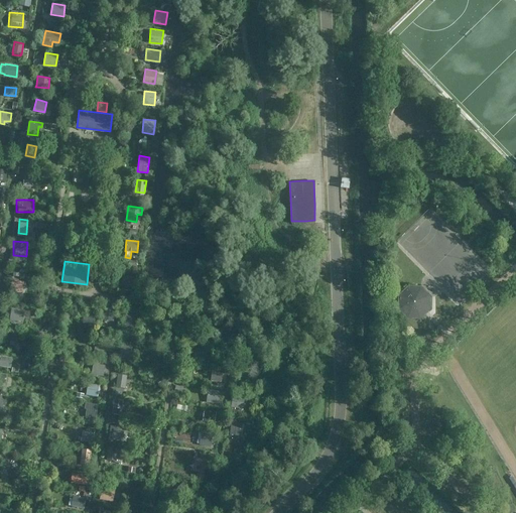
[(132,273),(122,277),(126,288),(136,285),(132,273)]
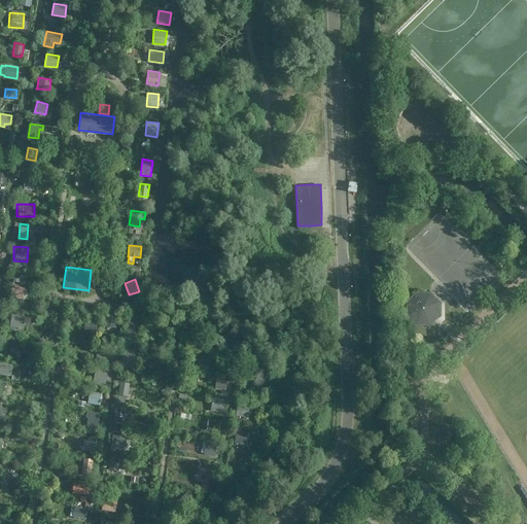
[(23,285),(8,284),(8,297),(22,298),(23,285)]
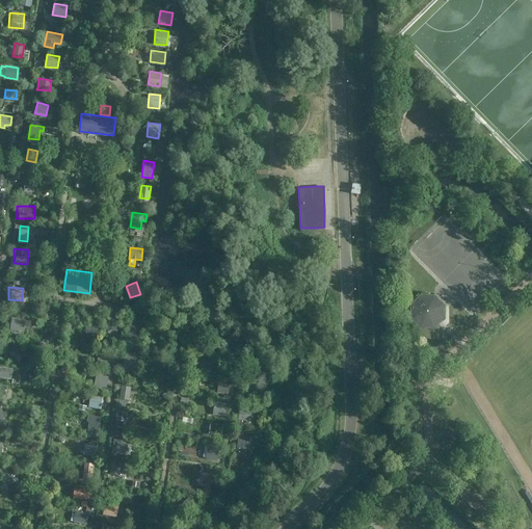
[(444,317),(444,303),(433,294),(420,294),(410,303),(410,317),(420,326),(433,326),(444,317)]
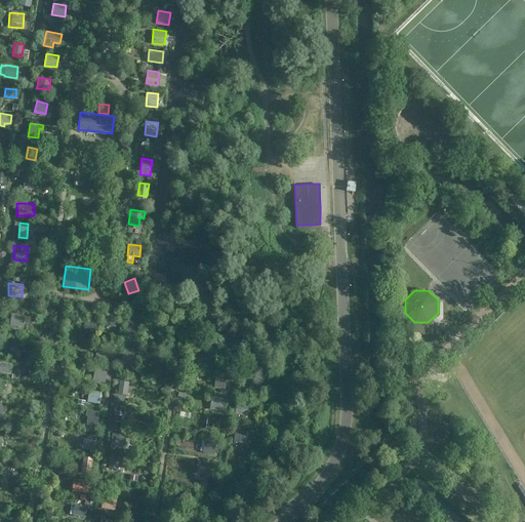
[(18,310),(6,310),(6,323),(18,323),(18,310)]
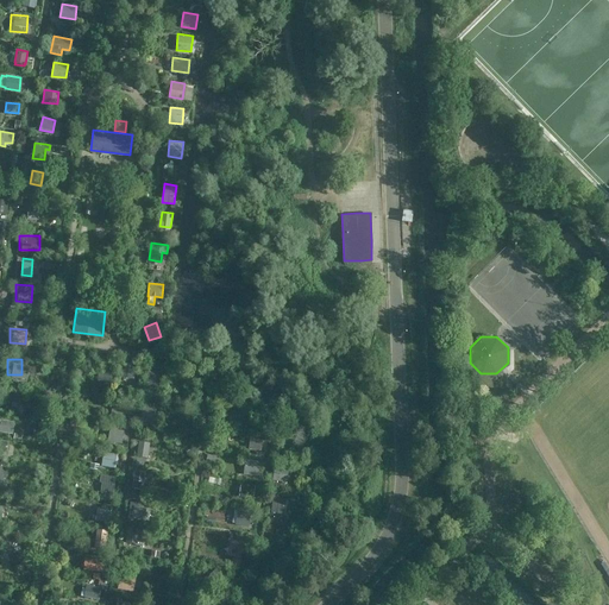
[(92,365),(90,380),(108,382),(108,366),(92,365)]
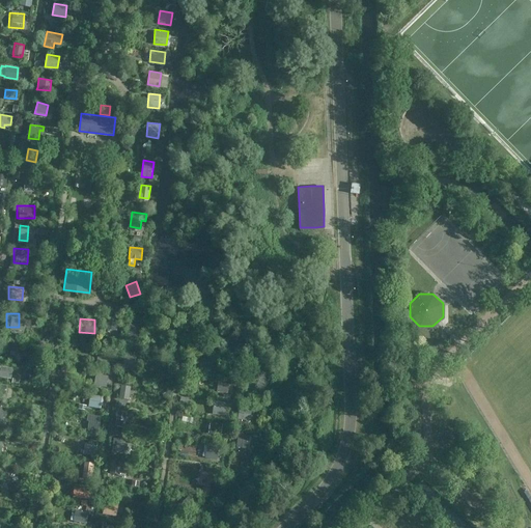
[(141,336),(141,320),(129,321),(129,337),(141,336)]
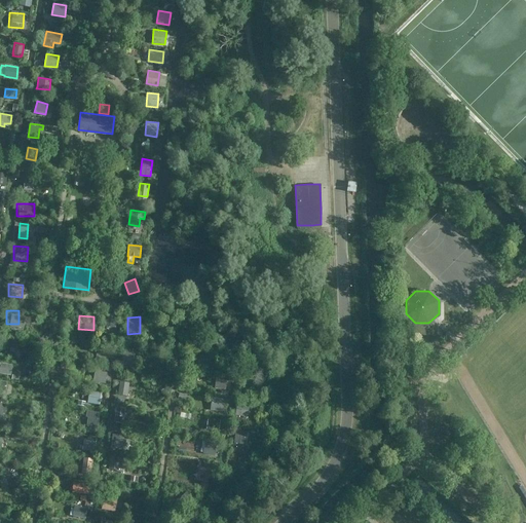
[(107,346),(92,345),(91,356),(107,357),(107,346)]
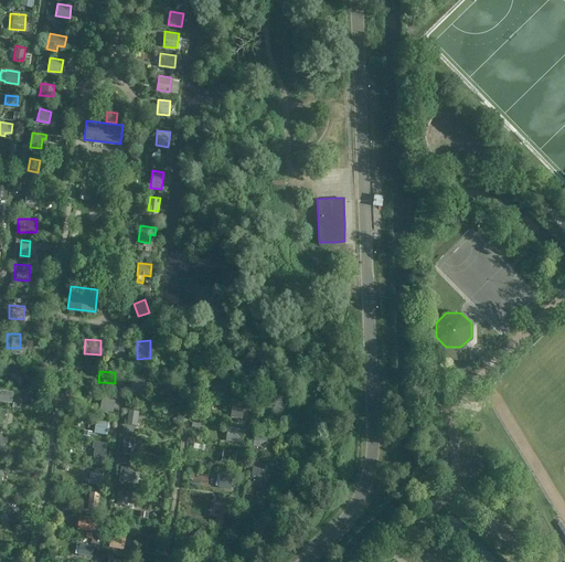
[(140,371),(127,371),(127,384),(140,384),(140,371)]
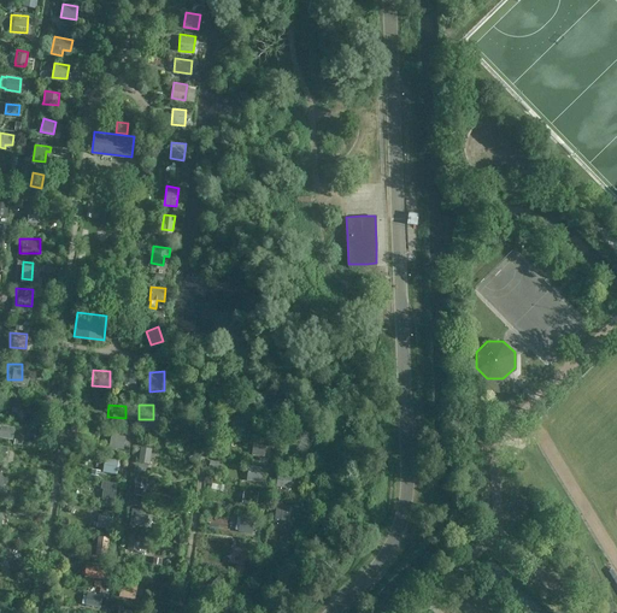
[(248,422),(235,408),(228,416),(241,429),(248,422)]
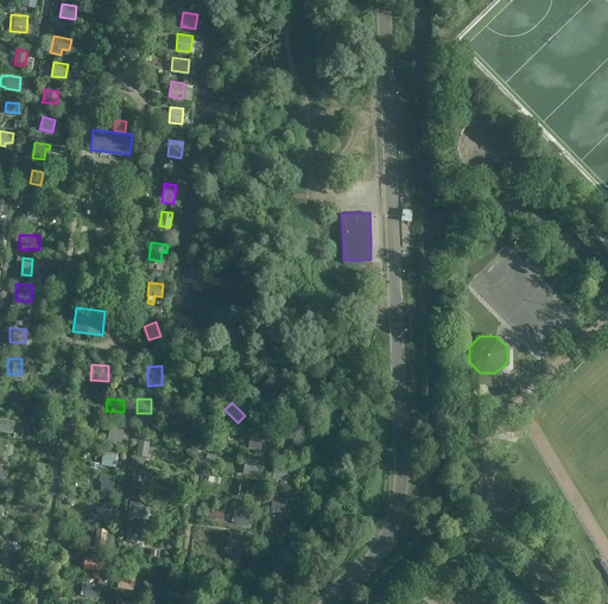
[(14,405),(1,405),(2,419),(14,418),(14,405)]
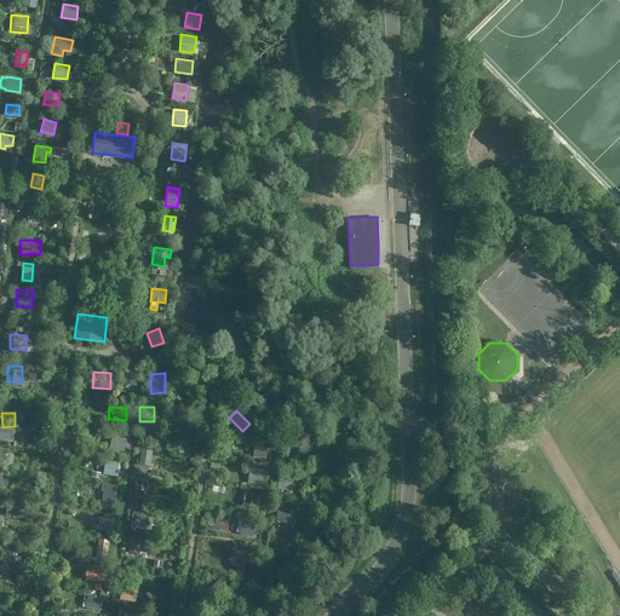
[(113,435),(113,447),(125,447),(126,435),(113,435)]
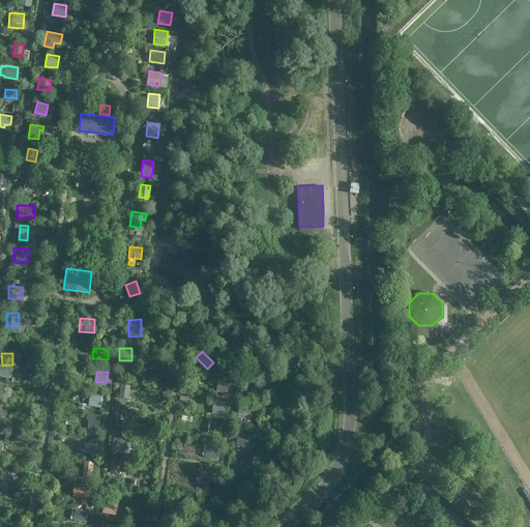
[(231,385),(219,373),(211,381),(223,393),(231,385)]
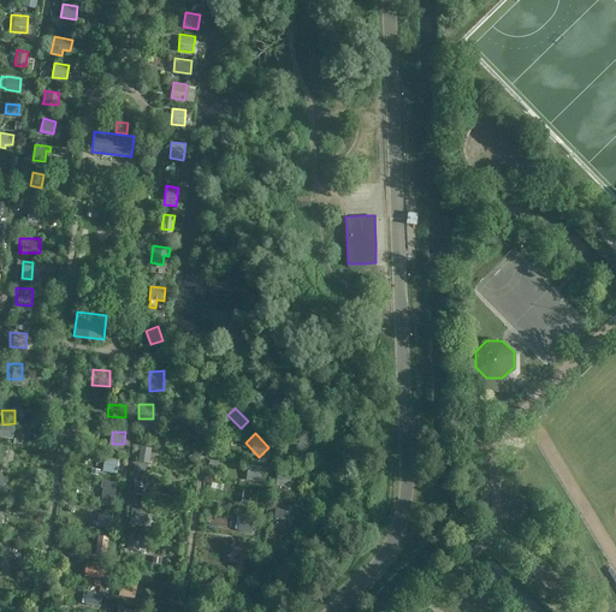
[(150,461),(153,445),(142,443),(140,458),(150,461)]
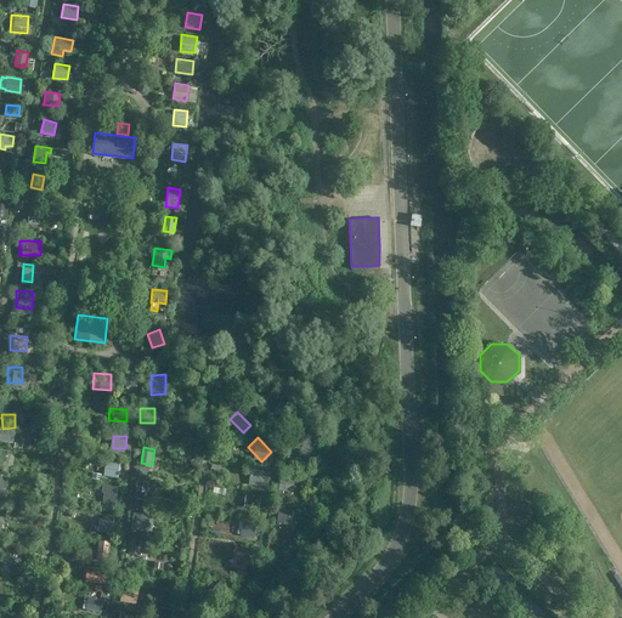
[(261,480),(261,466),(246,466),(246,480),(261,480)]
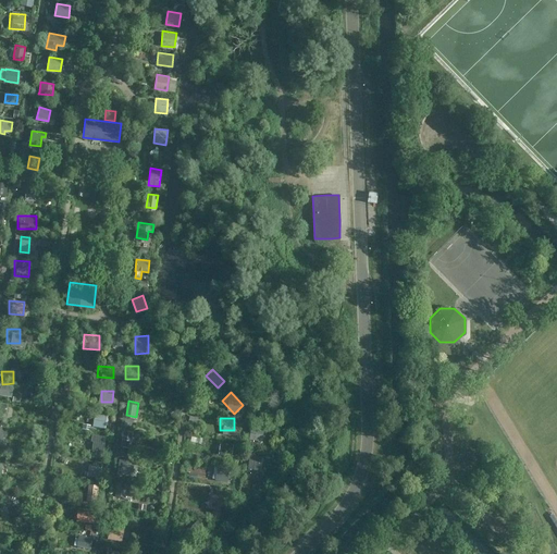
[(257,438),(258,423),(244,422),(244,436),(257,438)]
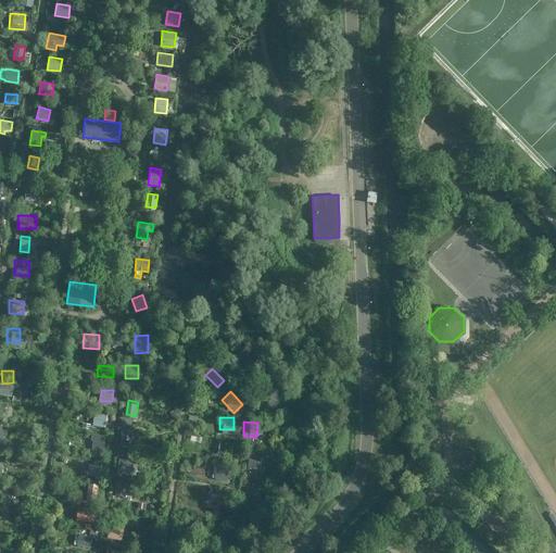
[(103,438),(104,424),(93,424),(92,438),(103,438)]
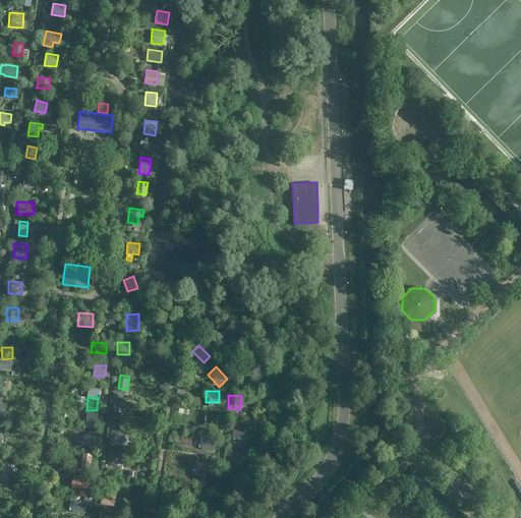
[(111,401),(111,417),(120,417),(120,401),(111,401)]
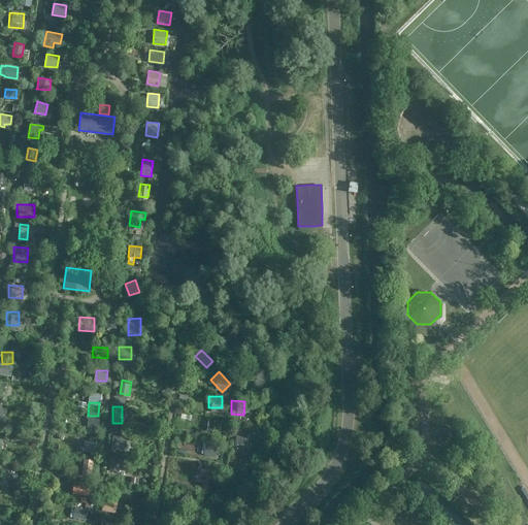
[(208,429),(221,430),(222,418),(209,417),(208,429)]
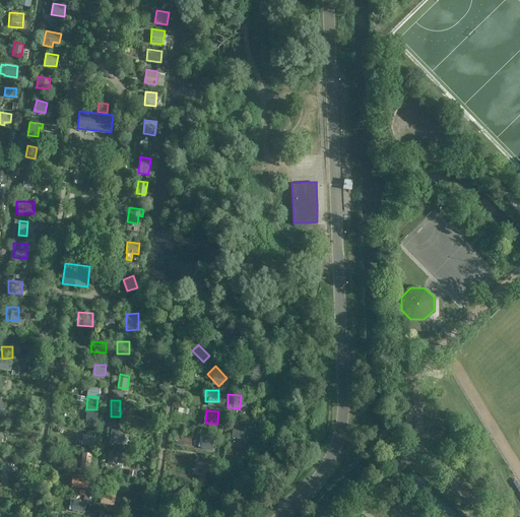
[(236,429),(236,418),(223,418),(223,429),(236,429)]
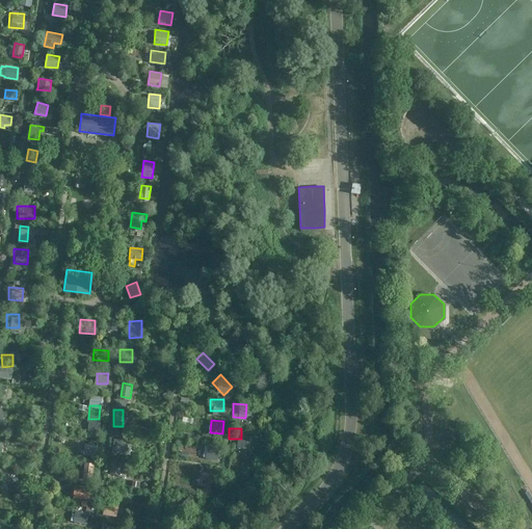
[(121,441),(121,435),(114,435),(113,450),(128,451),(129,442),(121,441)]
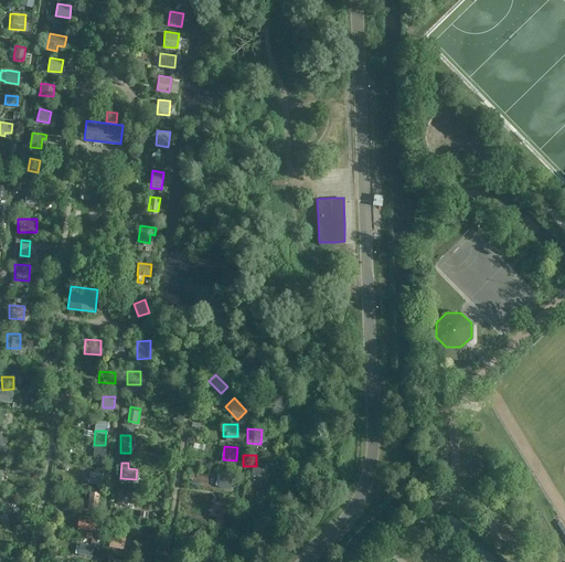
[(216,468),(216,479),(233,479),(233,468),(216,468)]
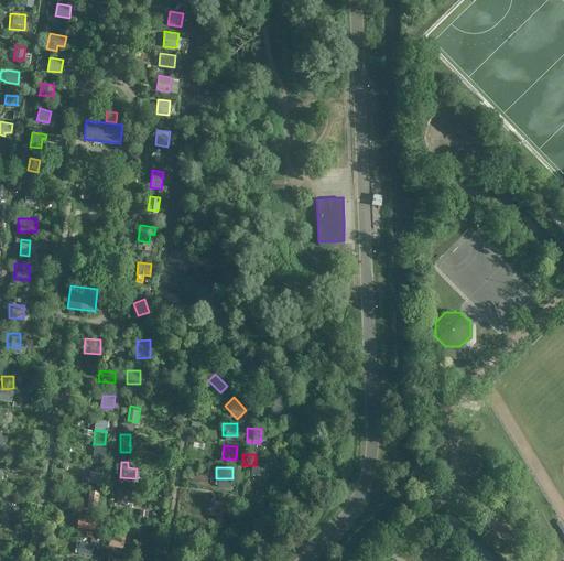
[(101,473),(86,472),(86,484),(100,485),(101,473)]
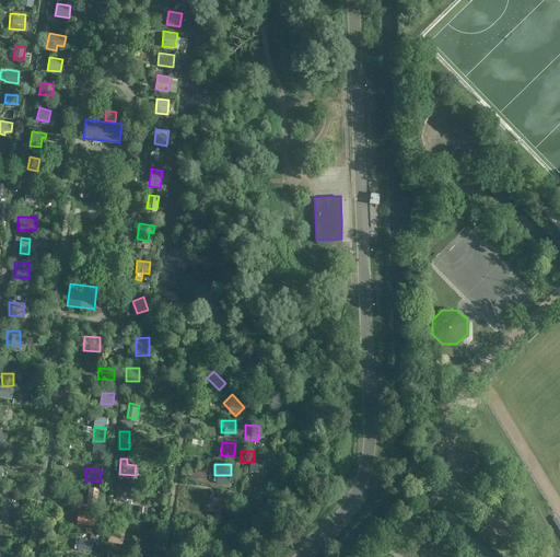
[(124,494),(124,483),(108,483),(108,494),(124,494)]
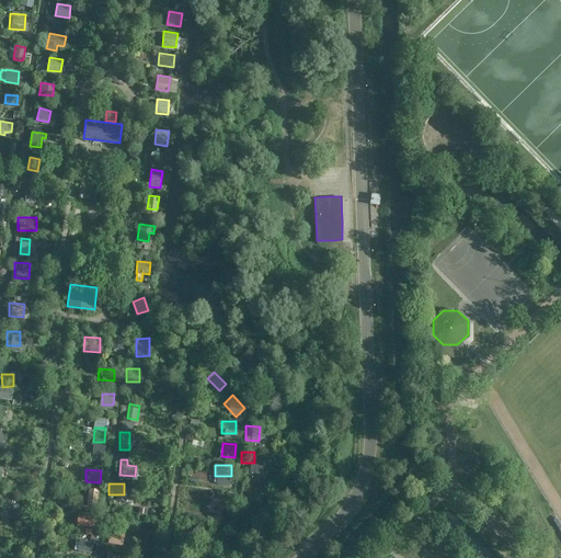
[(99,502),(100,486),(90,485),(89,501),(99,502)]
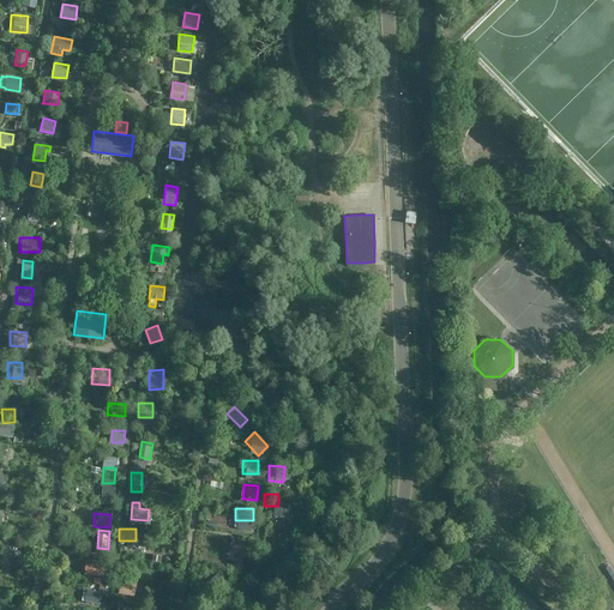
[(227,541),(227,551),(246,551),(246,541),(227,541)]
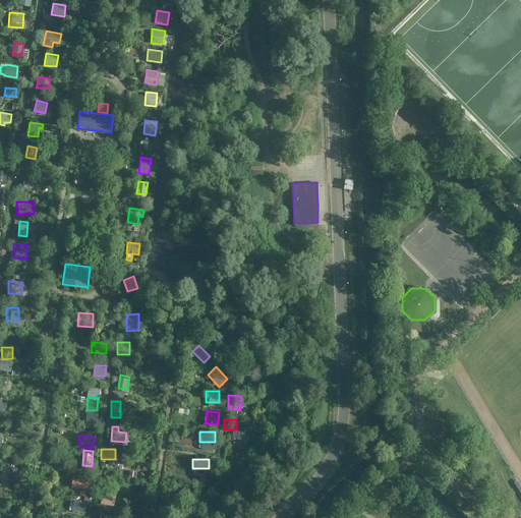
[(84,487),(87,476),(74,474),(73,486),(84,487)]
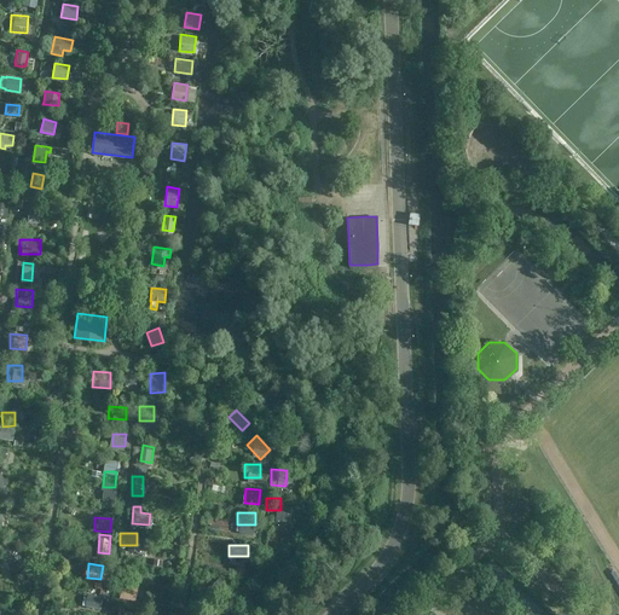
[(120,596),(138,597),(139,582),(121,580),(120,596)]
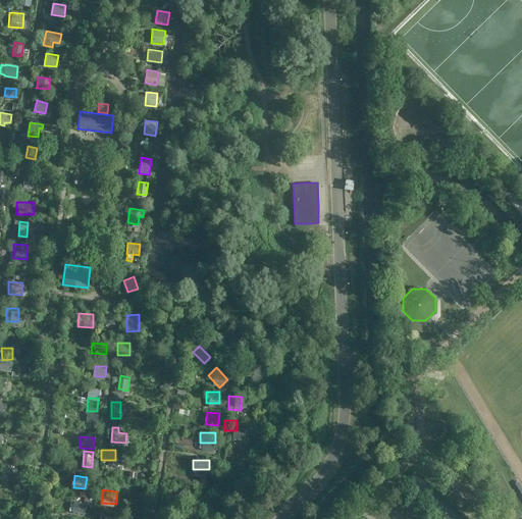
[(86,501),(74,500),(73,513),(85,514),(86,501)]
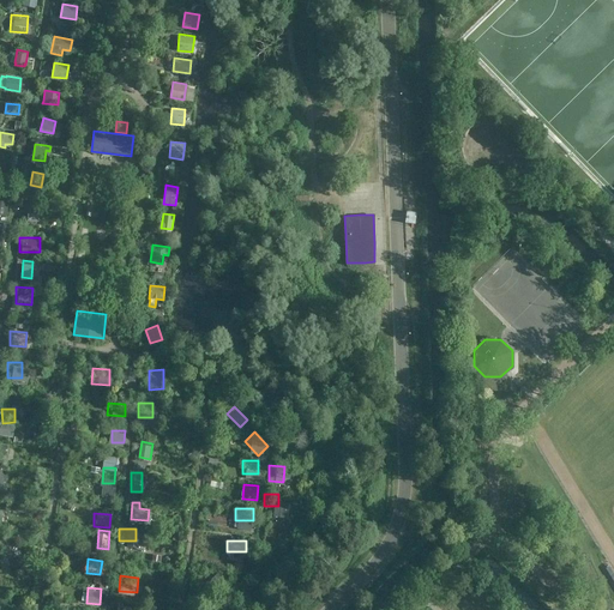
[(481,609),(465,593),(449,609),(450,609),(481,609)]
